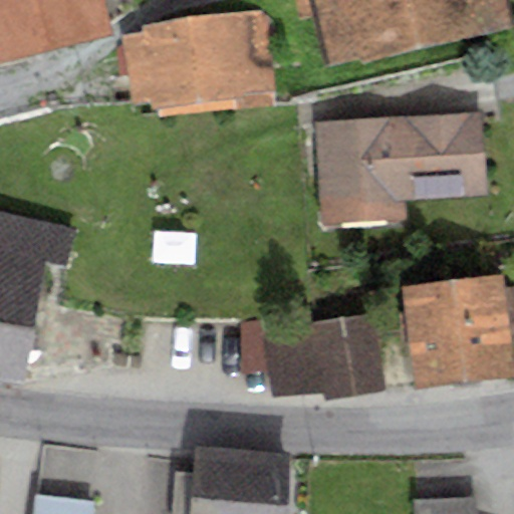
[(0,0),(0,58),(46,45),(35,0),(0,0)]
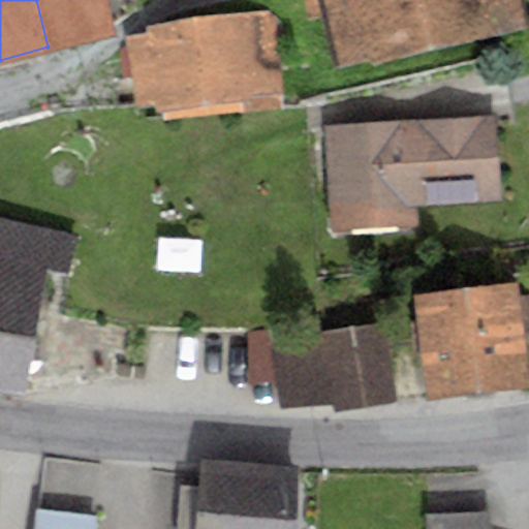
[(36,0),(48,47),(115,33),(107,0),(36,0)]
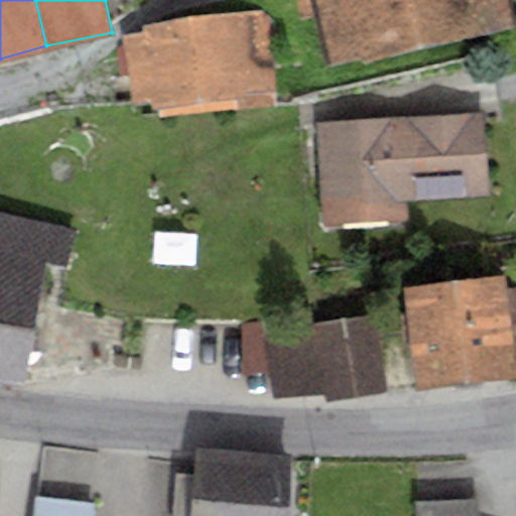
[(295,0),(299,20),(314,16),(327,65),(511,26),(505,0),(295,0)]
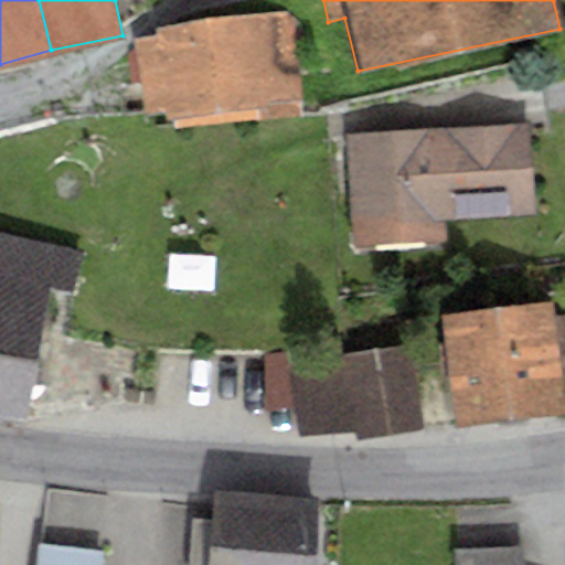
[(136,42),(146,117),(169,114),(171,130),(298,114),(284,14),(161,31),(161,39),(136,42)]
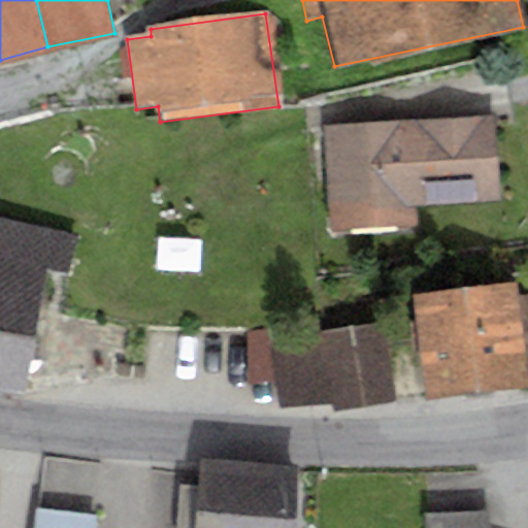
[(492,116),(407,121),(413,202),(500,199),(492,116)]
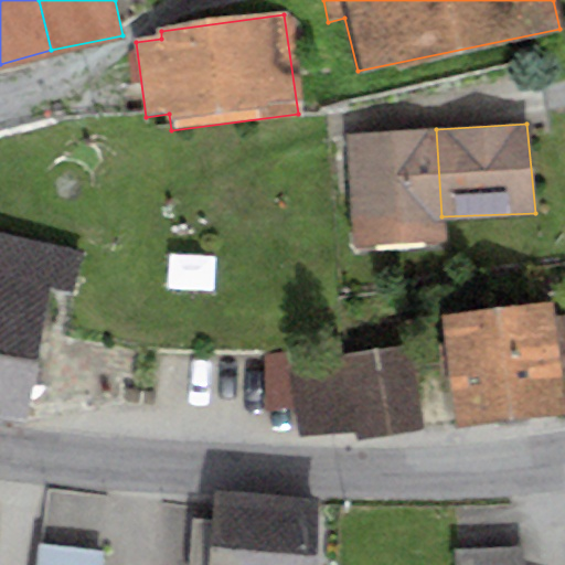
[(436,129),(349,136),(356,245),(443,243),(441,216),(436,129)]
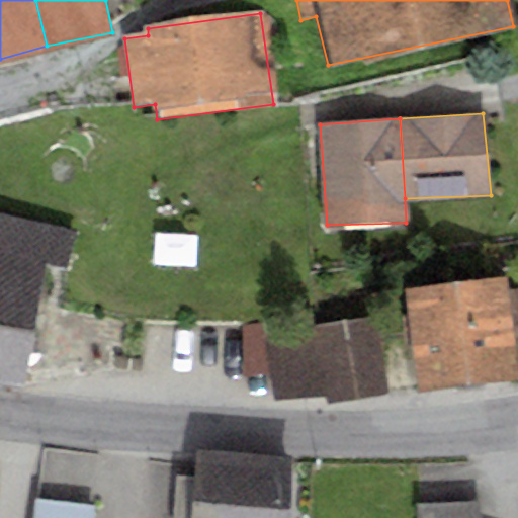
[(0,380),(32,386),(57,262),(71,265),(78,231),(0,214),(0,380)]
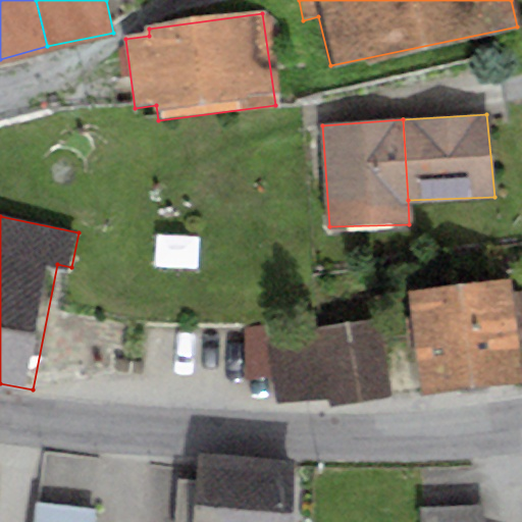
[(521,373),(508,277),(408,293),(421,392),(521,381),(521,373)]
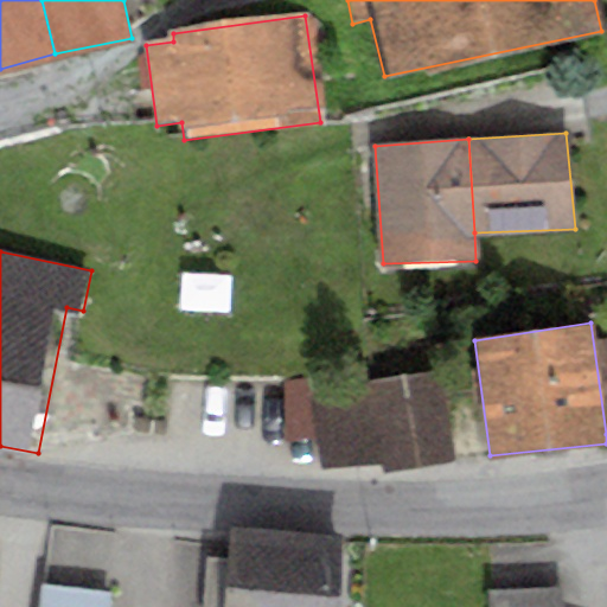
[(439,370),(371,382),(383,462),(384,472),(455,464),(439,370)]
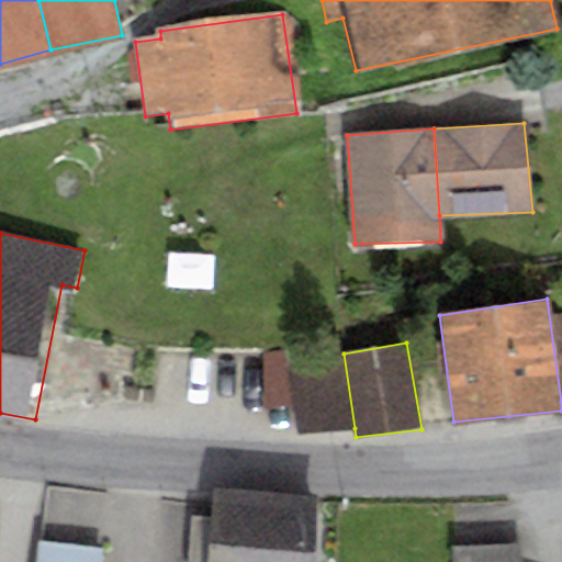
[(355,428),(344,353),(263,356),(263,411),(294,407),(298,436),(355,428)]
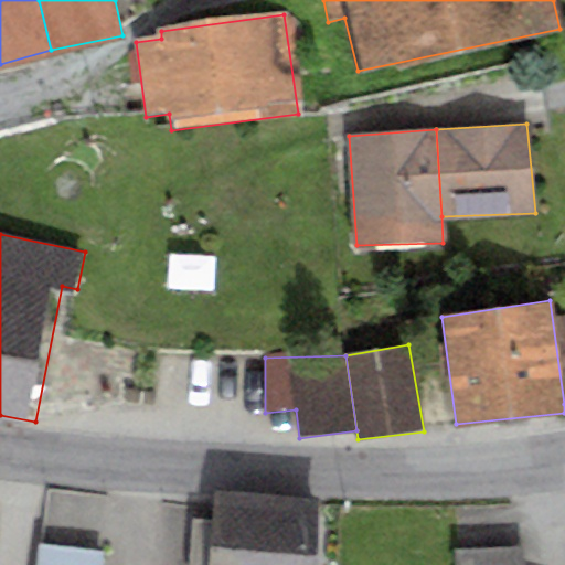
[(206,564),(211,511),(44,493),(36,564),(206,564)]
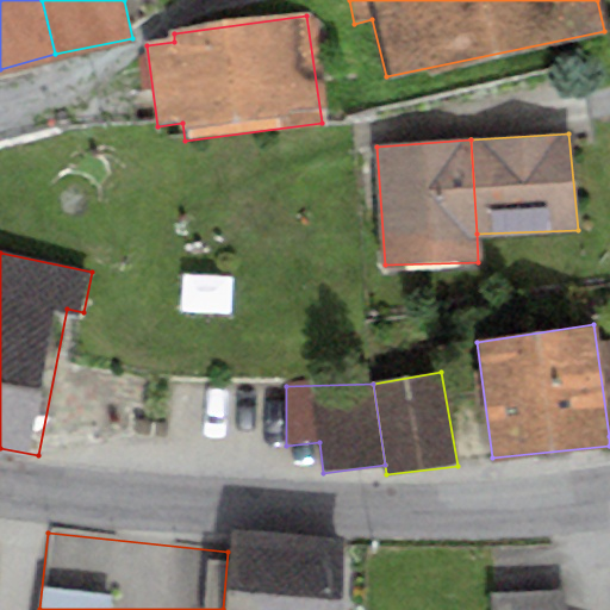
[(340,609),(346,547),(229,537),(228,552),(223,609),(340,609)]
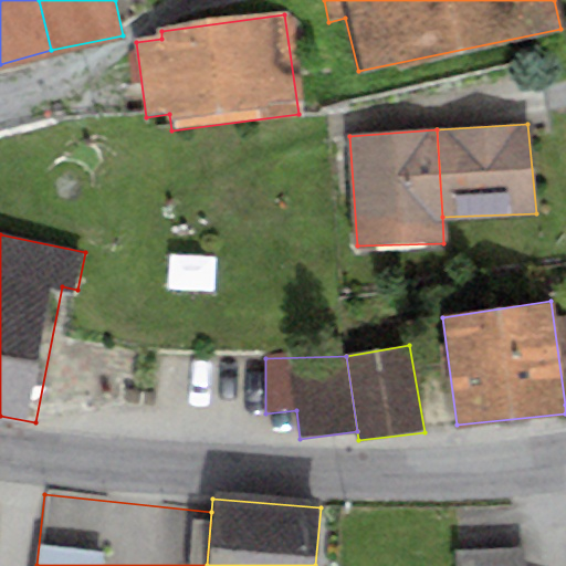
[(452,553),(453,565),(523,565),(522,548),(452,553)]
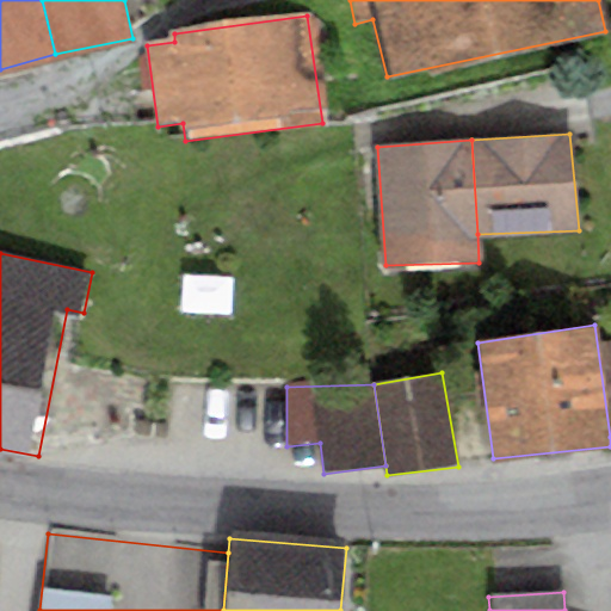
All buildings are outlined.
